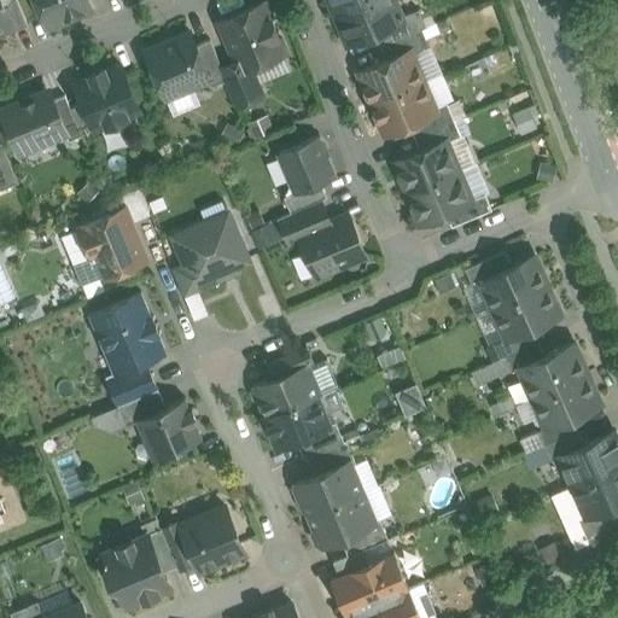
[(1,0),(0,0),(0,29),(11,25),(12,24),(3,3),(1,0)]
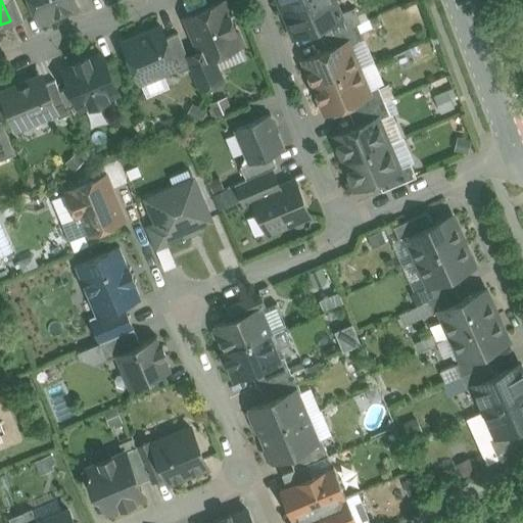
[(22,20),(14,0),(7,0),(2,2),(10,20),(9,21),(10,26),(22,20)]
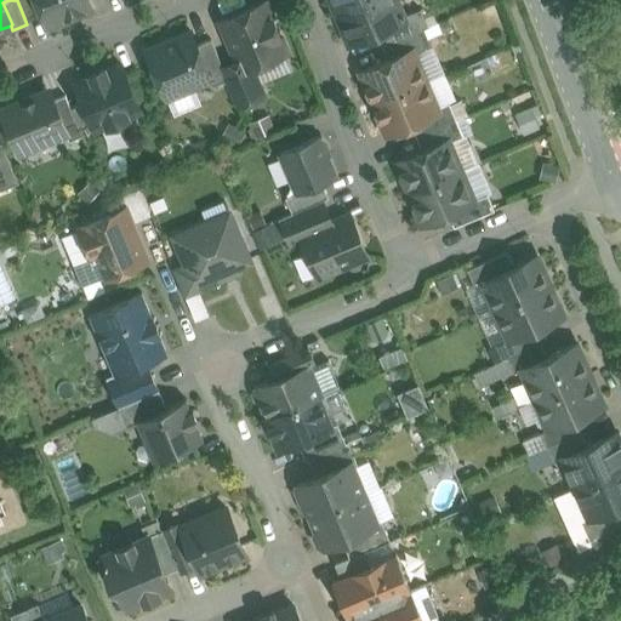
[(87,0),(36,0),(47,26),(91,7),(87,0)]
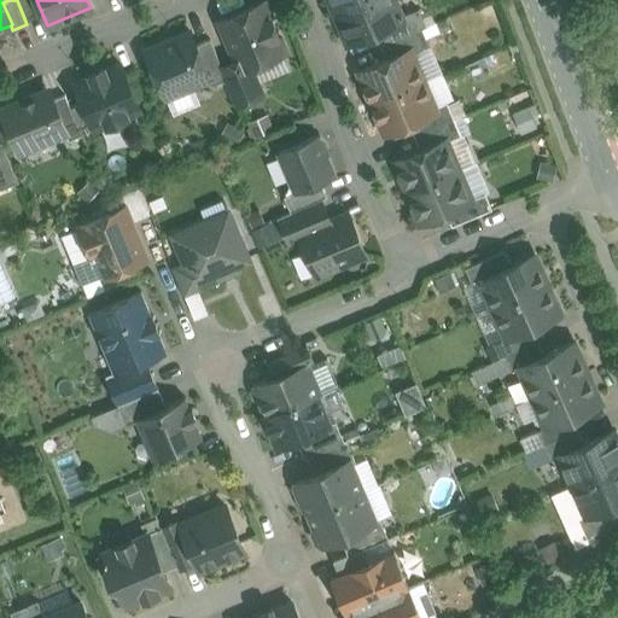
[(263,0),(219,19),(237,60),(242,71),(252,66),(285,52),(263,0)]
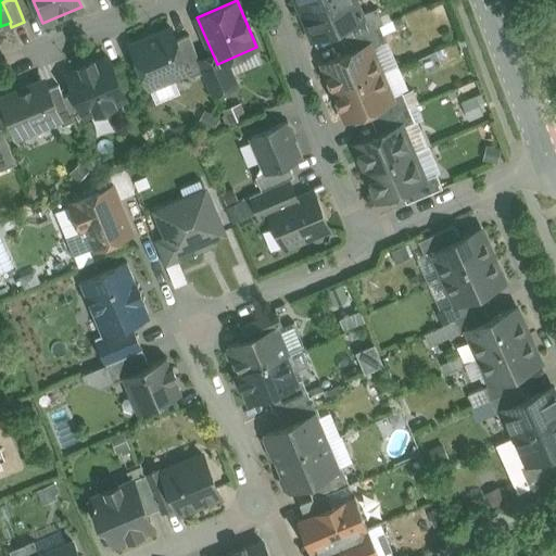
[(297,0),(302,11),(327,0),(297,0)]
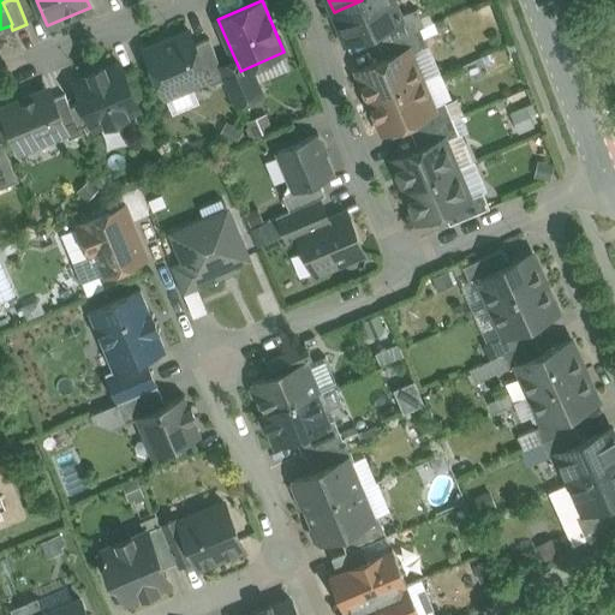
[(390,0),(362,0),(334,12),(346,43),(378,30),(400,21),(398,17),(390,0)]
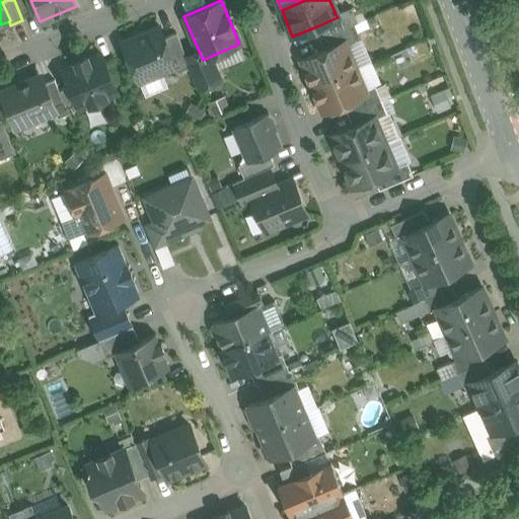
[(351,7),(336,14),(338,17),(319,25),(324,36),(354,24),(358,22),(351,7)]
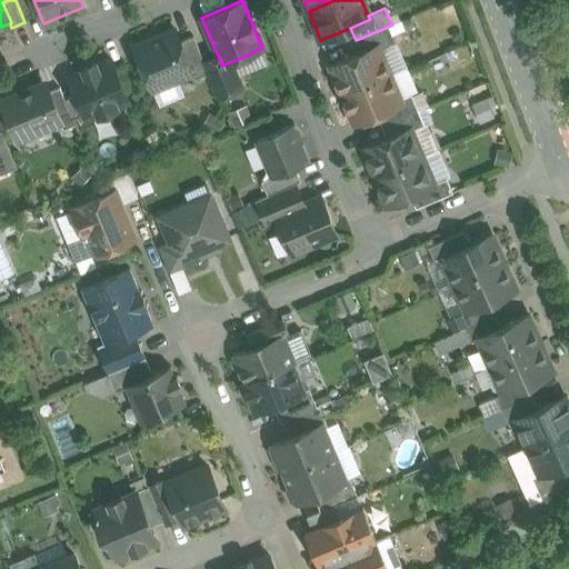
[(356,40),(350,42),(356,55),(378,45),(380,49),(395,42),(388,27),(356,40)]
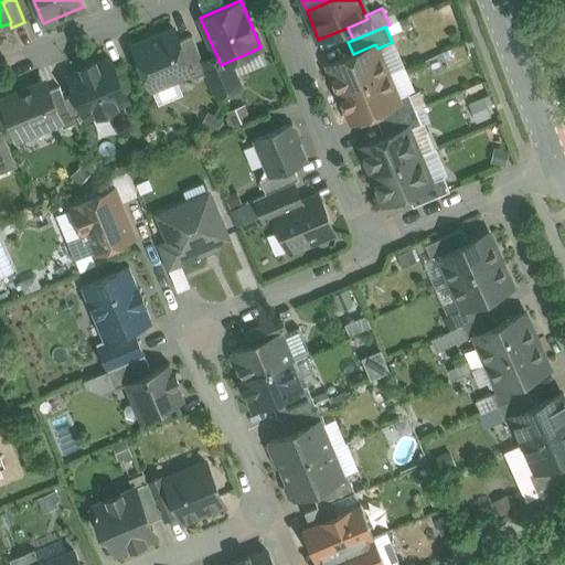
[(173,29),(134,45),(151,88),(191,72),(192,72),(179,41),(173,29)]
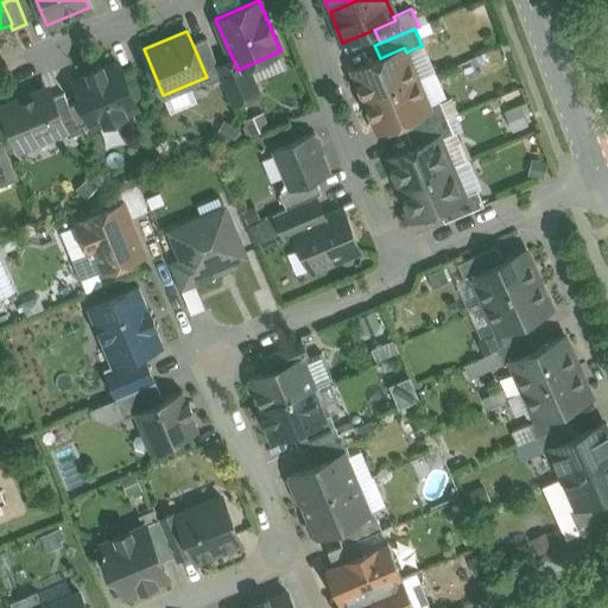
[(217,65),(207,38),(192,44),(207,77),(206,77),(208,84),(222,78),(217,65)]
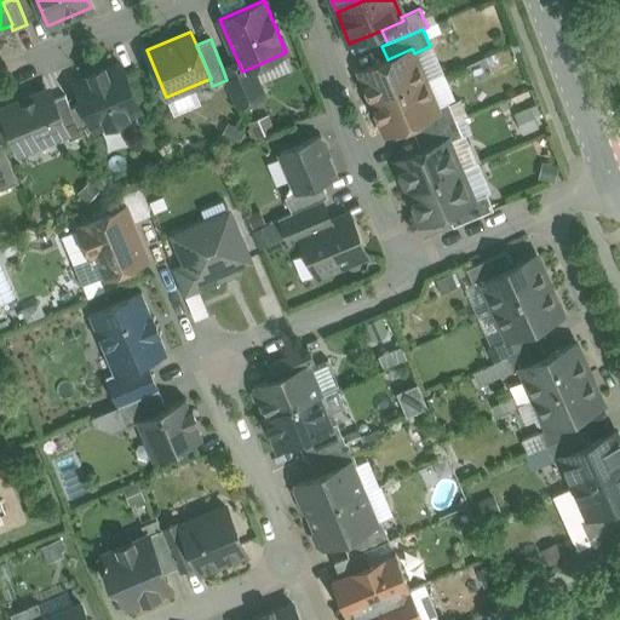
[(388,59),(359,72),(372,102),(425,80),(414,53),(412,49),(388,59)]
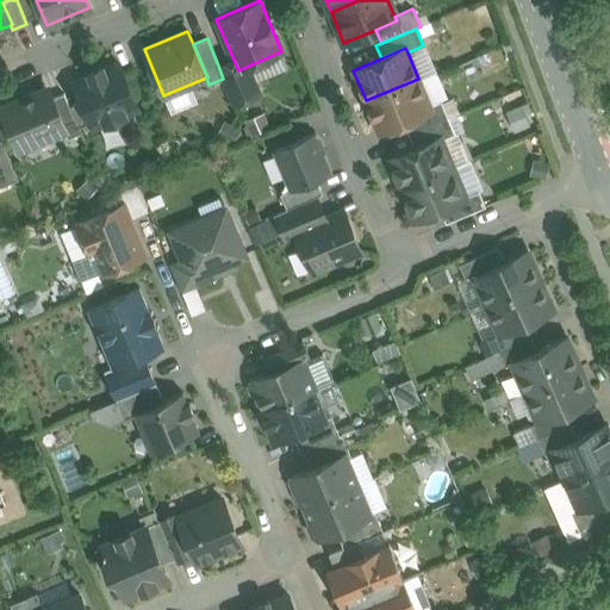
[(238,70),(234,60),(218,66),(223,79),(234,104),(260,92),(249,66),(238,70)]
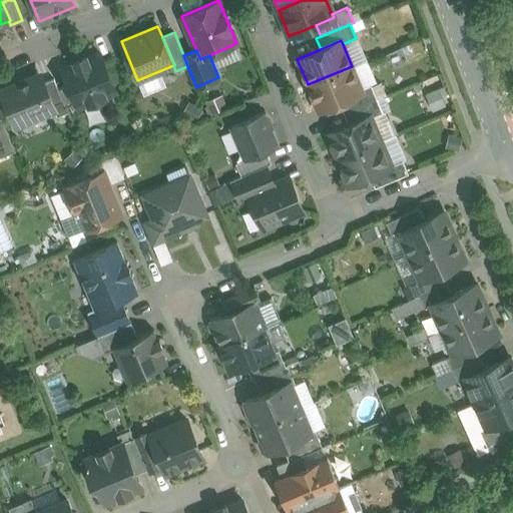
[(87,55),(73,61),(74,63),(62,68),(69,85),(76,102),(79,107),(115,92),(99,52),(88,57),(87,55)]
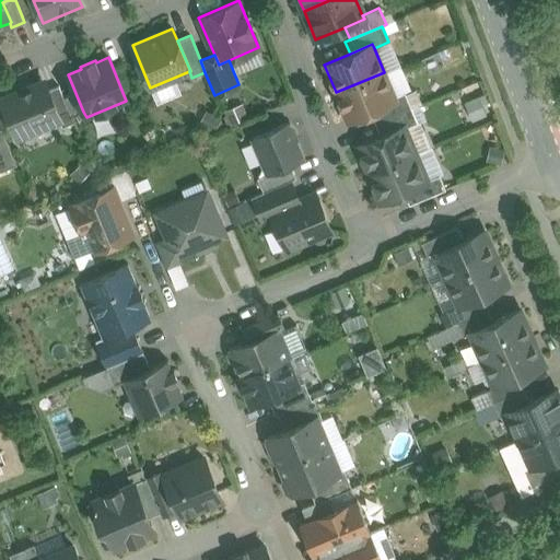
[(384,72),(336,92),(348,120),(371,112),(396,101),(395,96),(384,72)]
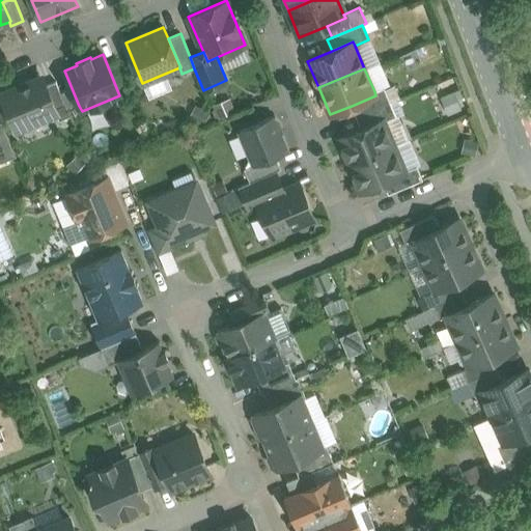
[(45,86),(42,79),(3,94),(8,108),(7,108),(6,111),(8,117),(12,118),(18,129),(55,112),(45,86)]
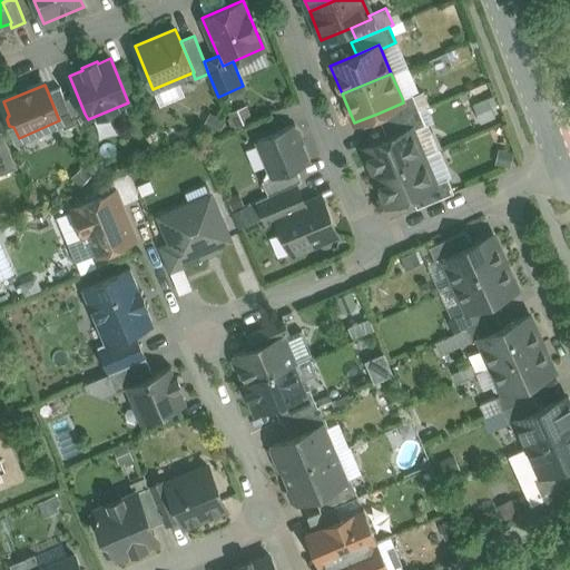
[(65,99),(60,87),(48,92),(59,120),(60,121),(64,129),(76,125),(74,118),(72,118),(65,99)]
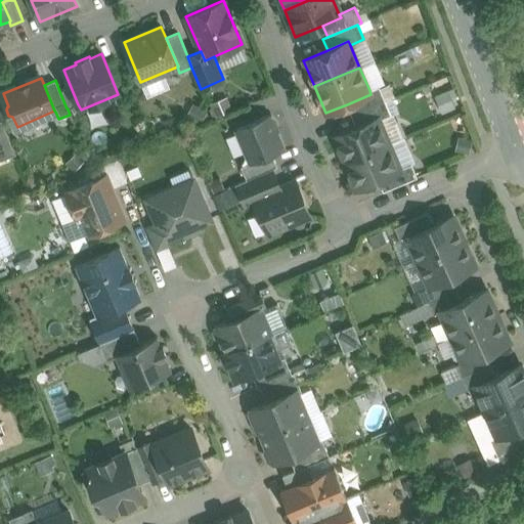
[(370,94),(347,104),(351,116),(385,101),(379,86),(369,90),(370,94)]
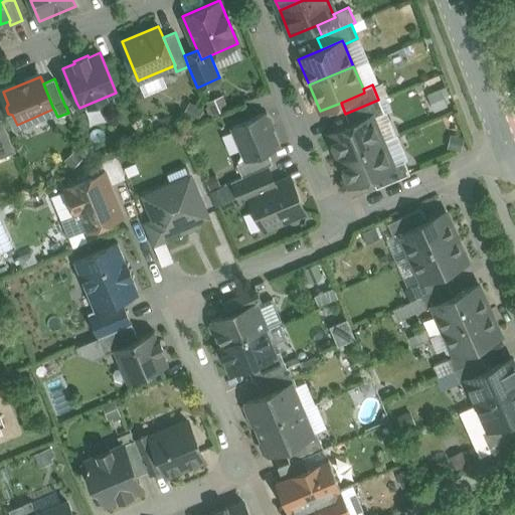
[(69,86),(58,90),(65,107),(66,107),(76,103),(69,86)]
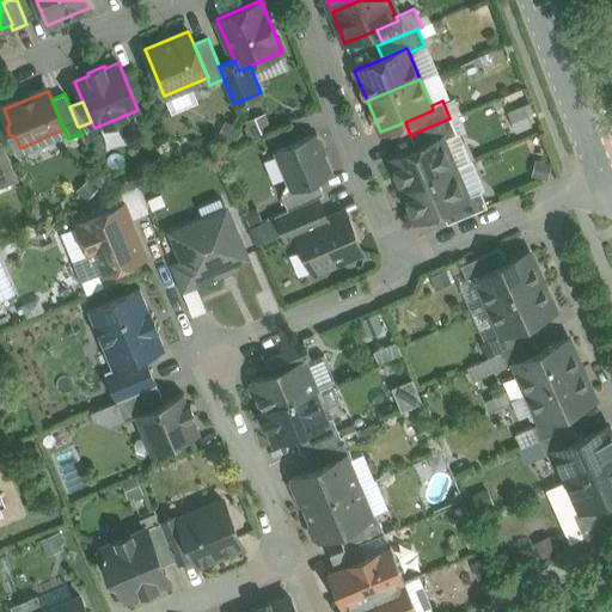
[(510,108),(514,127),(531,123),(528,104),(510,108)]
